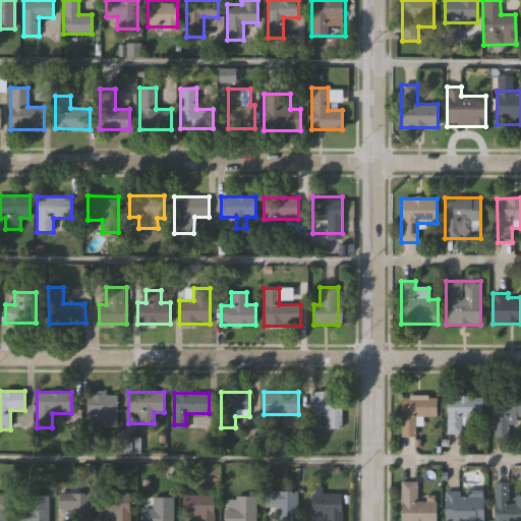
[(342,428),(326,428),(326,416),(311,416),(311,393),(342,393),(342,428)]
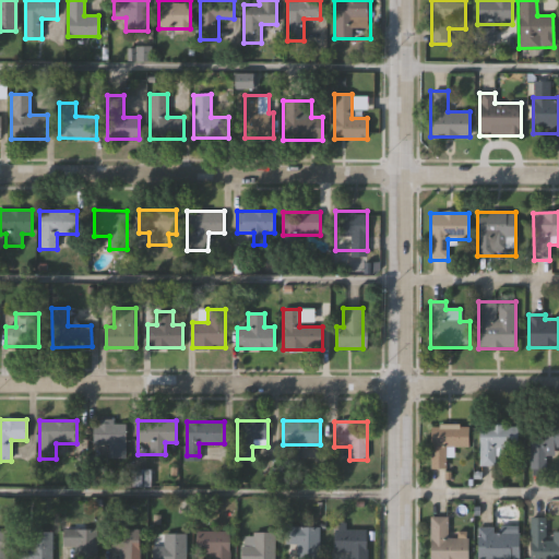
[(125,423),(125,455),(92,455),(92,423),(125,423)]
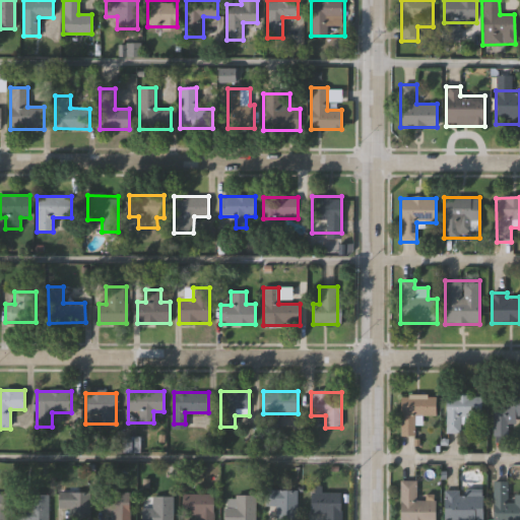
[(400,395),(436,395),(436,415),(415,415),(415,437),(400,437),(400,395)]
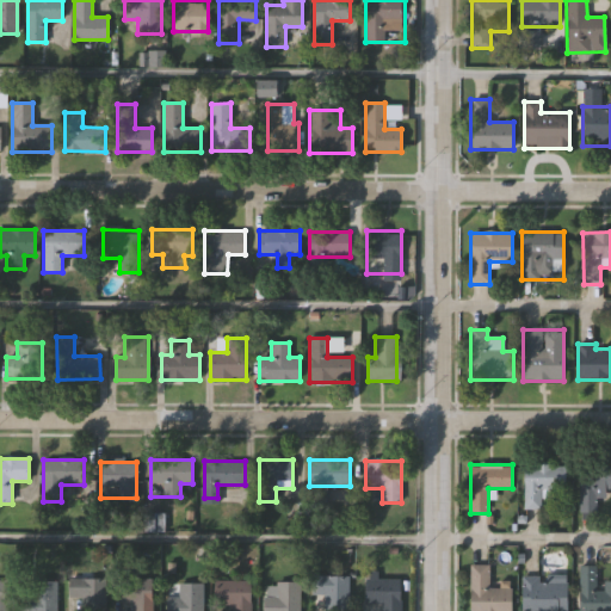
[(524,510),(524,464),(566,464),(566,489),(544,489),(544,510),(524,510)]
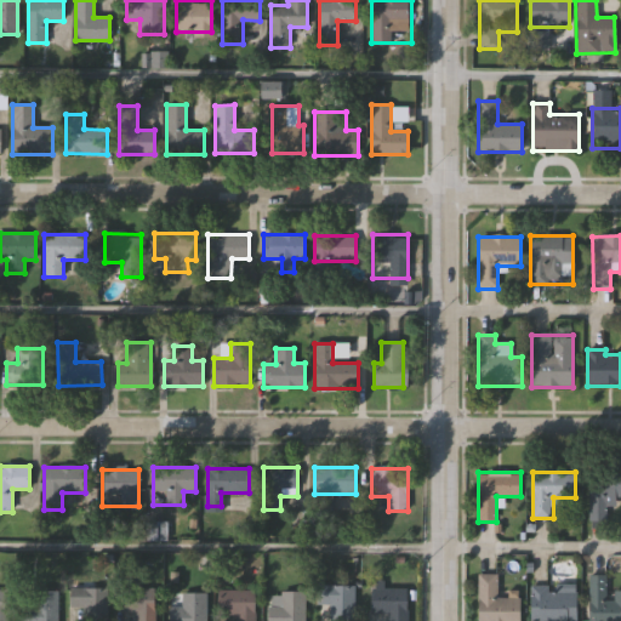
[(620,497),(614,497),(614,507),(605,507),(605,528),(588,527),(590,473),(620,473),(620,497)]
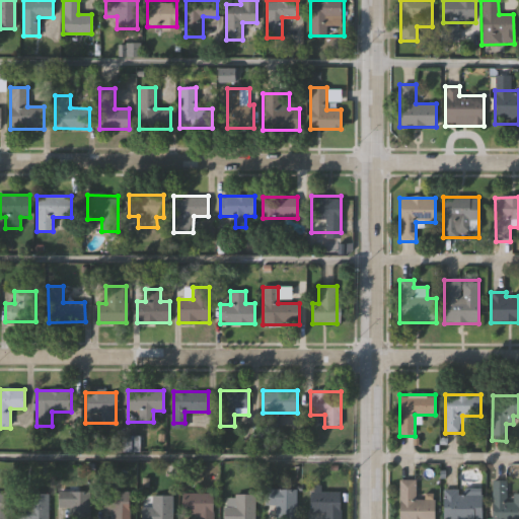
[(398,518),(398,480),(415,480),(415,500),(434,500),(434,518),(398,518)]
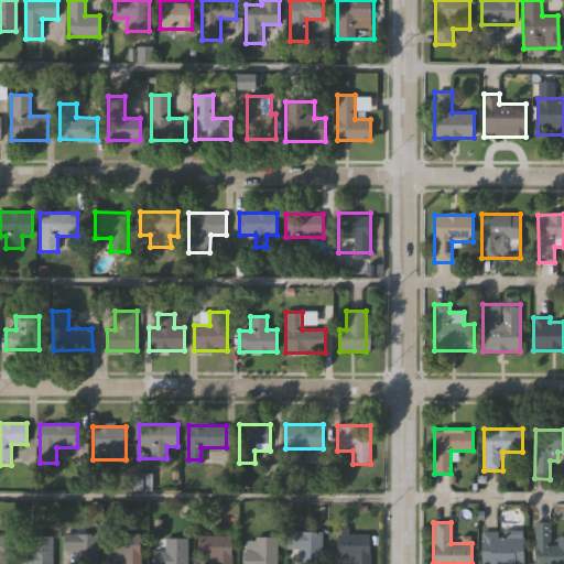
[(322,532),(322,563),(300,563),(300,550),(288,550),(288,532),(322,532)]
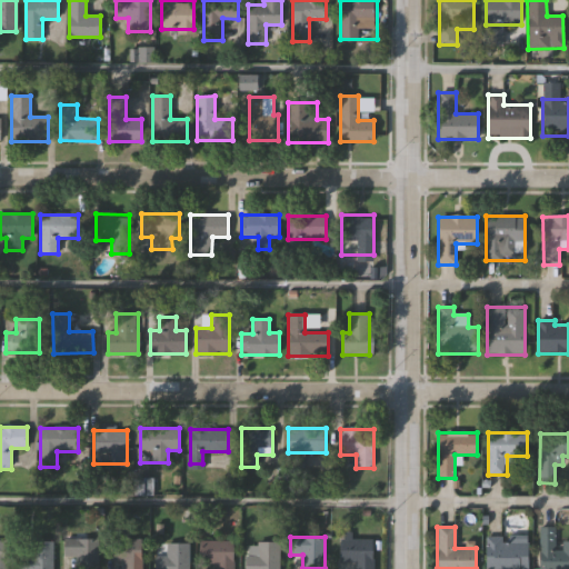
[(486,568),(486,537),(528,537),(528,568),(486,568)]
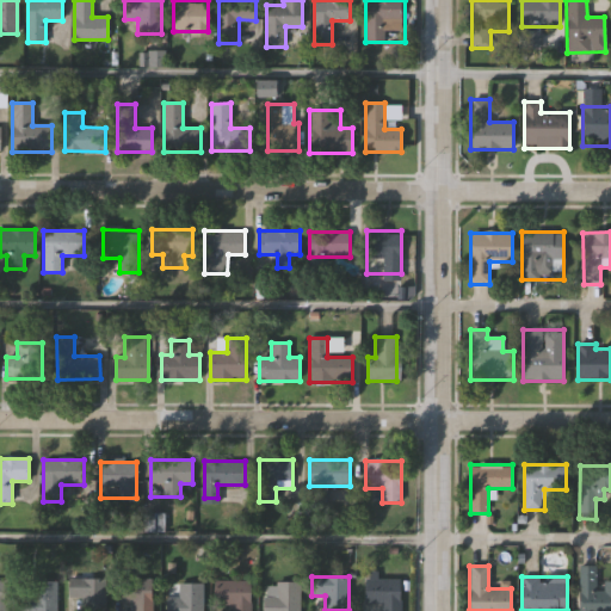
[(152,579),(152,610),(134,610),(134,604),(117,604),(117,579),(152,579)]
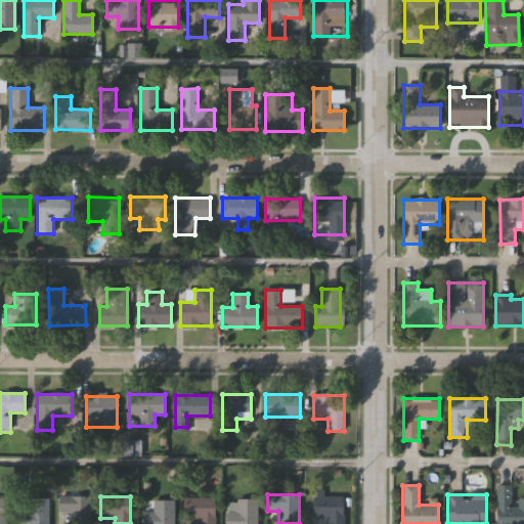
[(343,523),(326,523),(326,518),(314,518),(314,496),(344,496),(343,523)]
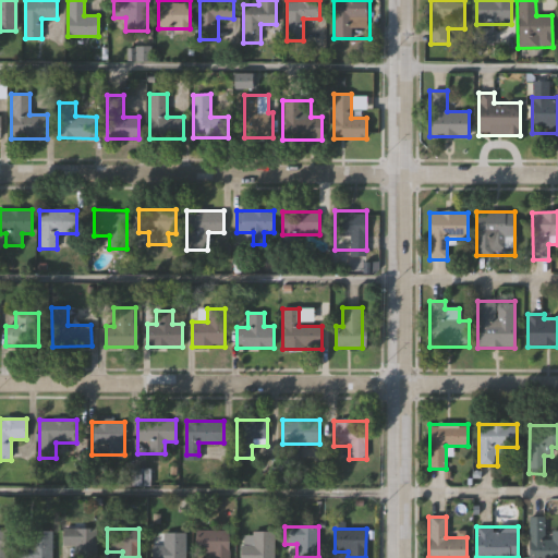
[(64,557),(64,531),(96,531),(96,557),(64,557)]
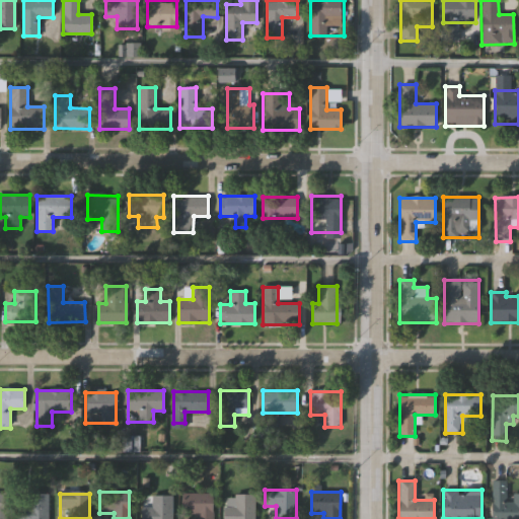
[(182,494),(214,494),(214,518),(198,518),(198,514),(182,514),(182,494)]
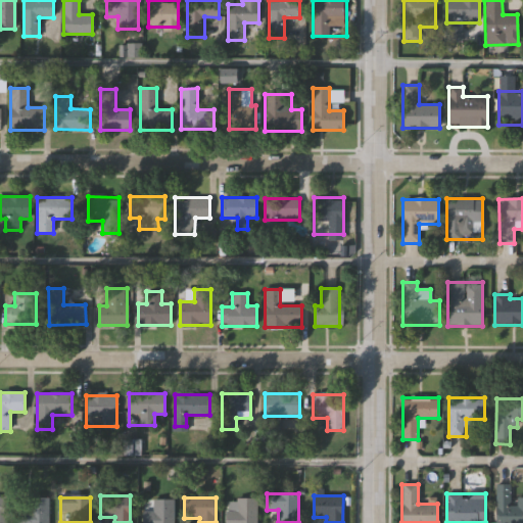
[(522,497),(522,522),(495,522),(495,497),(522,497)]
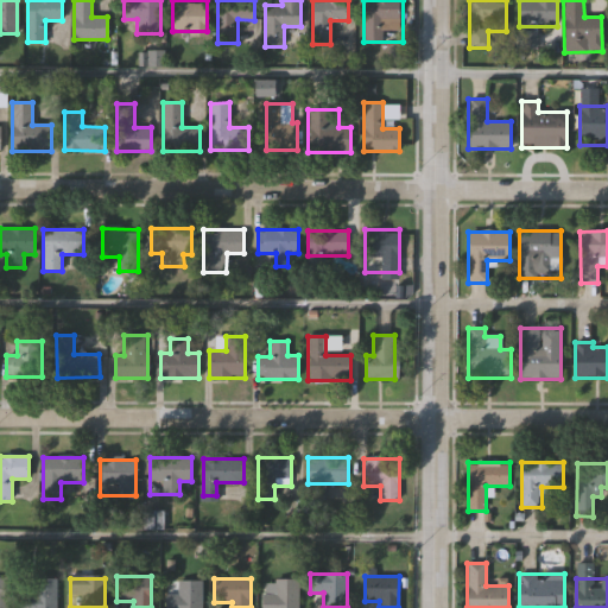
[(20,607),(20,580),(59,580),(59,607),(20,607)]
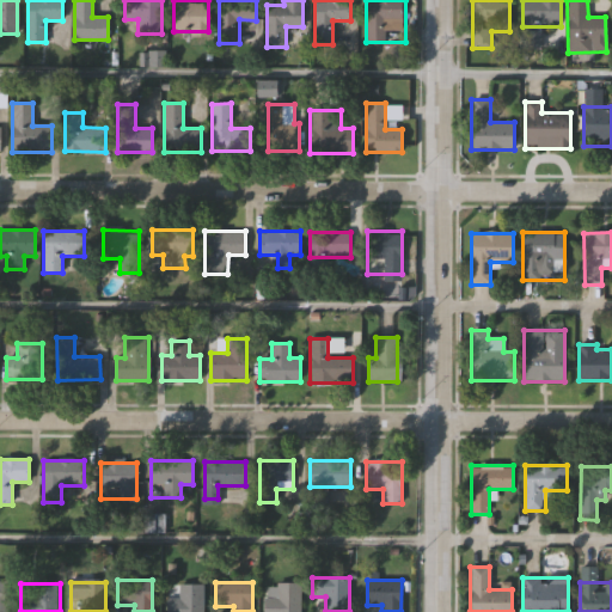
[(304,583),(304,611),(279,611),(279,583),(304,583)]
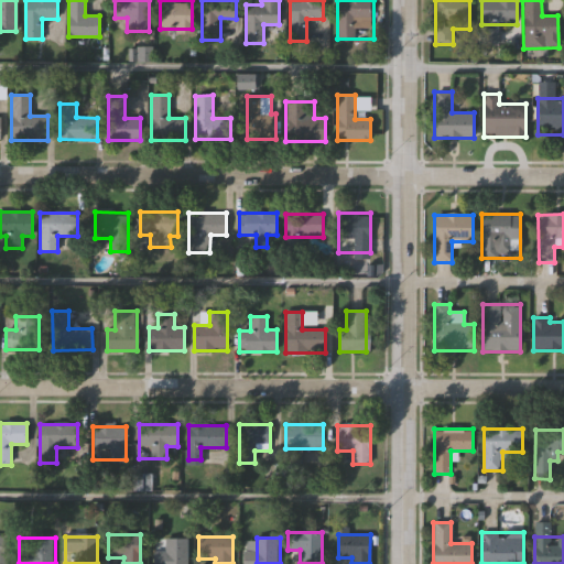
[(153,563),(153,546),(163,546),(163,539),(187,539),(187,563),(153,563)]
